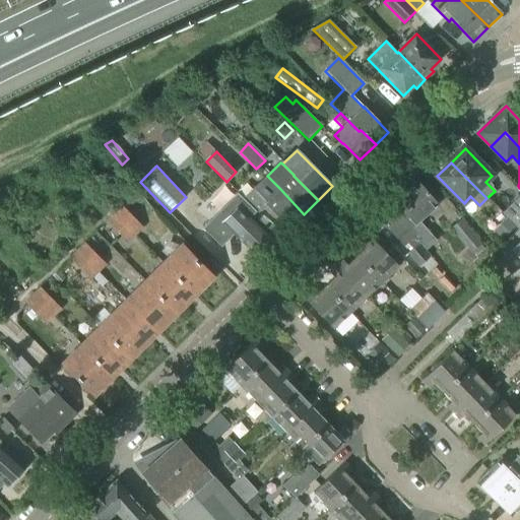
[(271,180),(267,176),(252,191),(289,229),(304,214),(280,189),(271,180)]
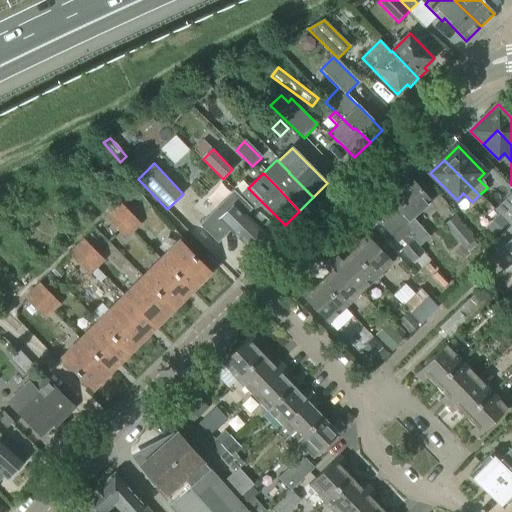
[(419,248),(430,238),(413,218),(431,202),(410,179),(385,201),(410,231),(407,234),(419,248)]
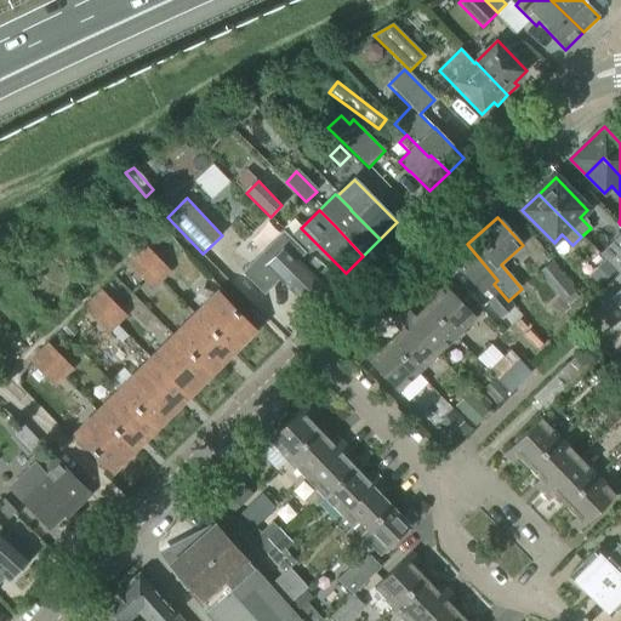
[(326,289),(298,261),(306,254),(284,232),(243,274),(265,296),(279,280),(308,308),(326,289)]
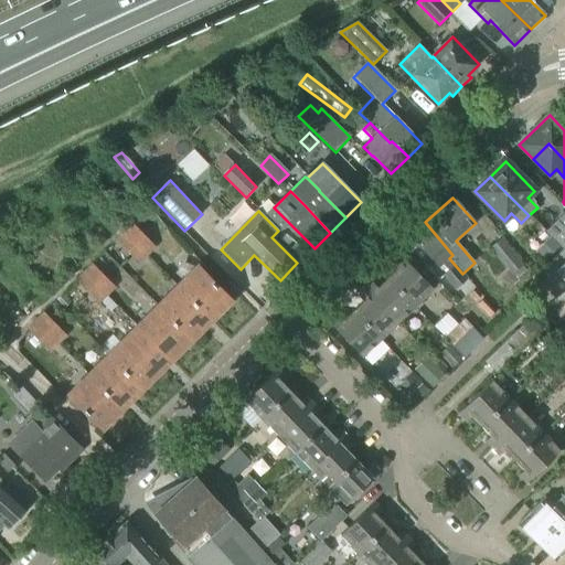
[(563,249),(564,246),(564,213),(546,232),(543,228),(543,230),(562,248),(563,249)]
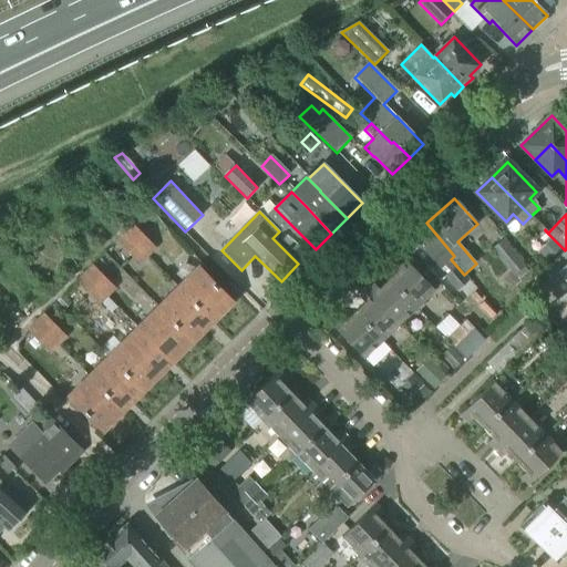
[(464,275),(451,259),(454,256),(426,223),(411,236),(441,269),(445,266),(451,272),(445,277),(457,291),(470,281),(464,275)]
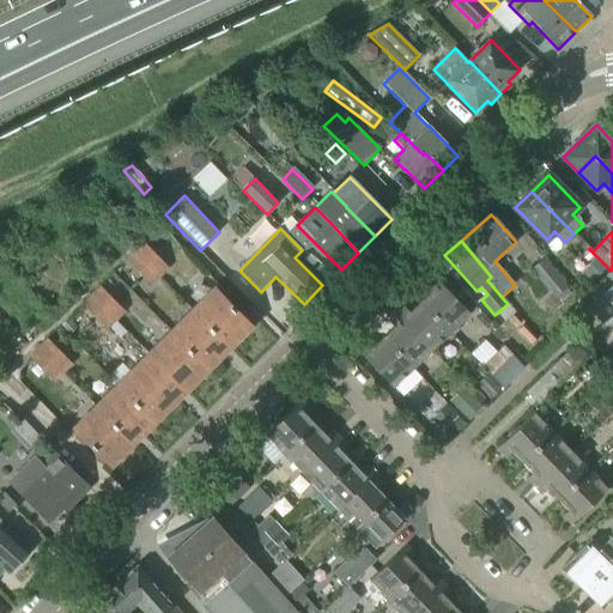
[(152,286),(169,269),(143,243),(126,261),(152,286)]
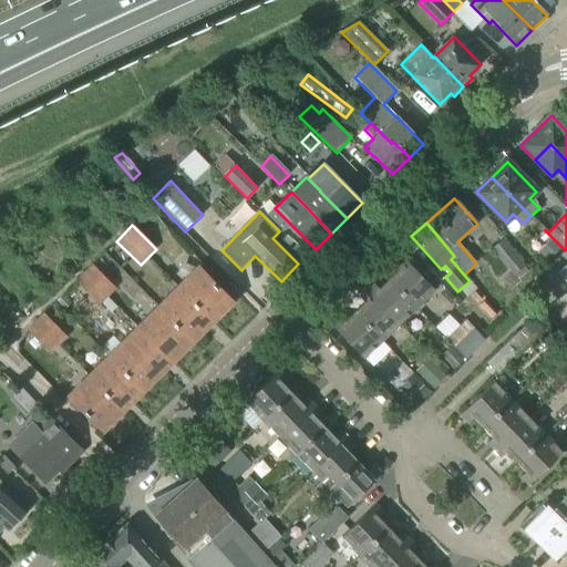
[(547,263),(564,249),(545,230),(531,245),(547,263)]
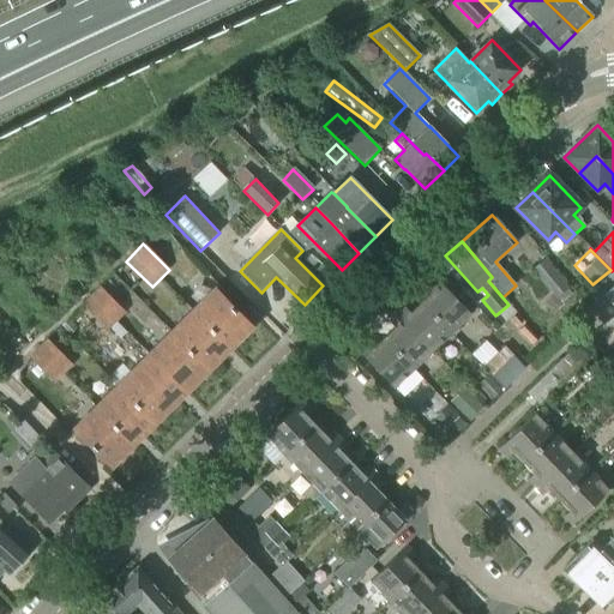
[(561,302),(571,294),(566,289),(569,288),(545,259),(533,270),(557,299),(558,298),(561,302)]
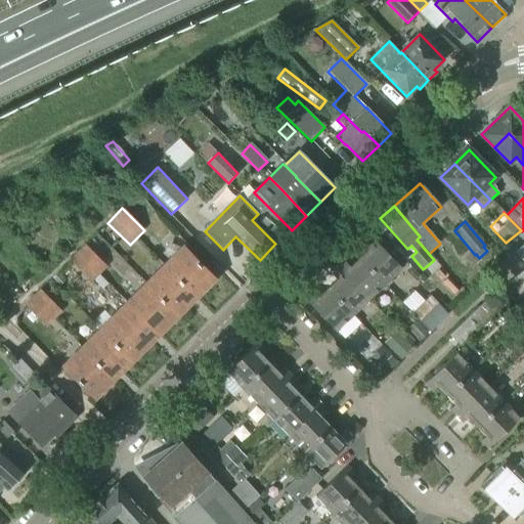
[(385,285),(401,269),(372,237),(363,245),(368,250),(359,258),(385,285)]
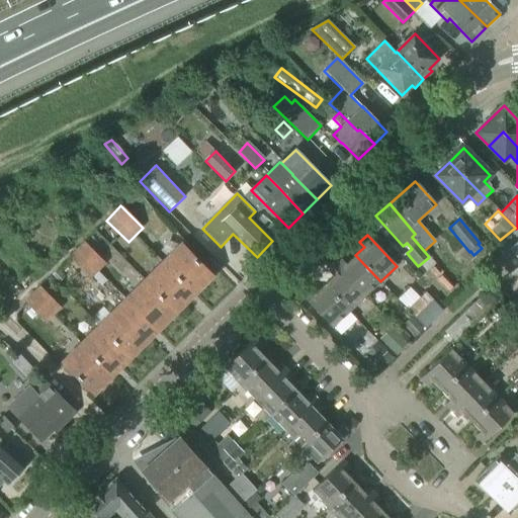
[(91,279),(106,264),(84,242),(69,257),(91,279)]
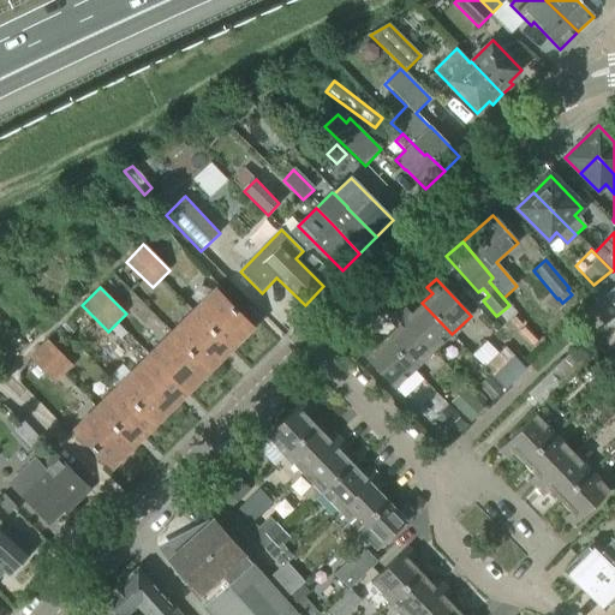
[(208,372),(252,328),(215,292),(171,335),(208,372)]
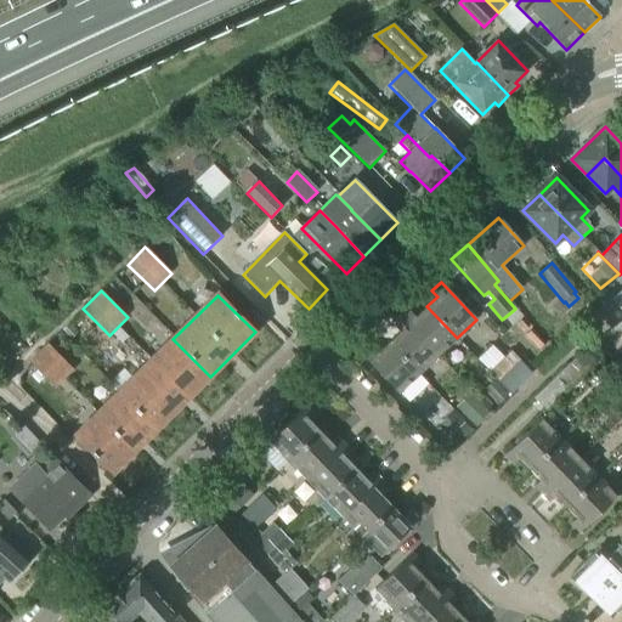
[(457,338),(427,306),(416,317),(410,311),(402,318),(437,356),(457,338)]
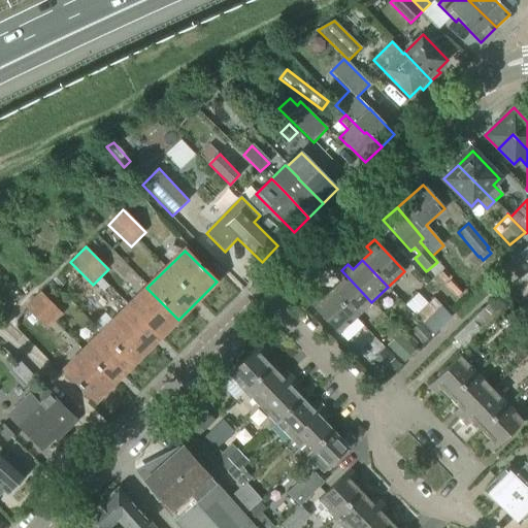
[(356,318),(371,302),(341,270),(334,277),(339,282),(330,291),(356,318)]
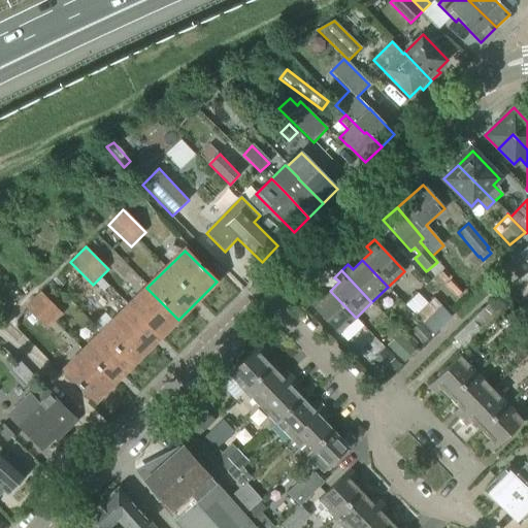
[(443,271),(437,276),(443,283),(450,277),(443,271)]
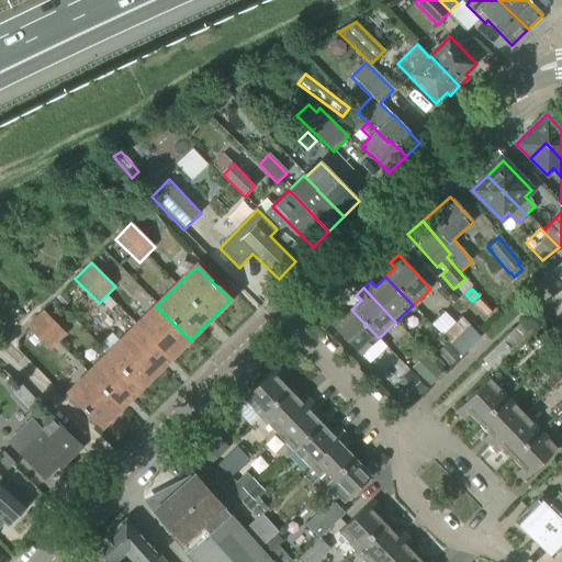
[(487,316),(493,310),(481,298),(474,303),(487,316)]
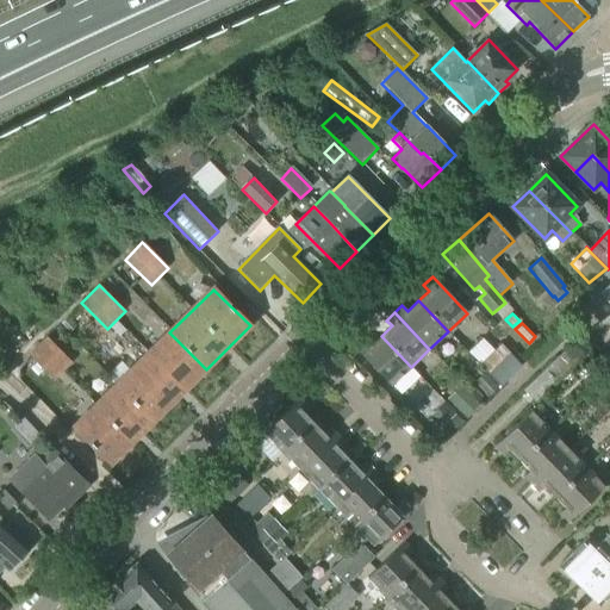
[(150,424),(206,369),(169,332),(114,387),(150,424)]
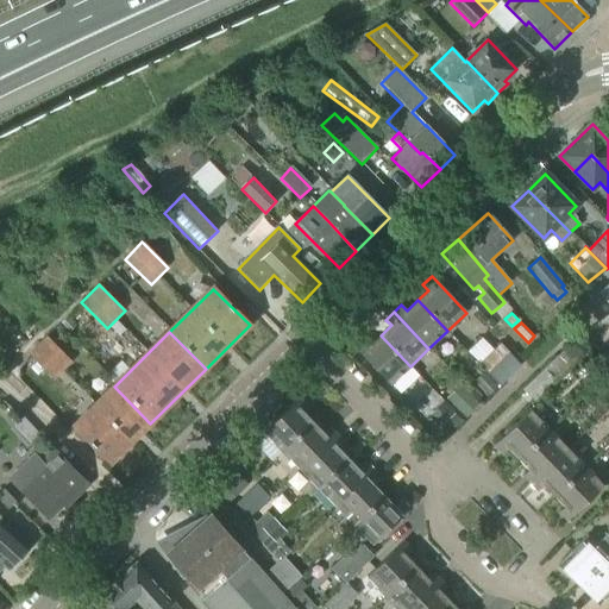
[(410,366),(381,336),(370,346),(364,340),(356,349),(390,385),(410,366)]
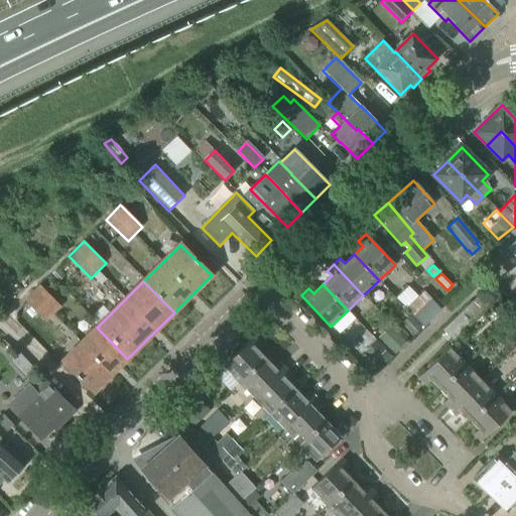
[(45,323),(61,306),(39,285),(24,300),(45,323)]
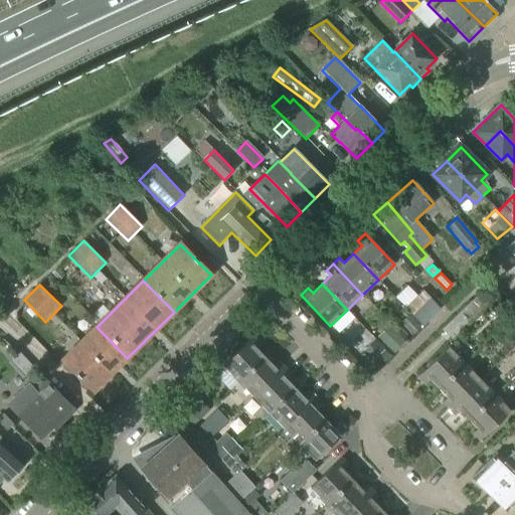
[(472,323),(488,307),(487,306),(495,298),(486,289),(485,290),(480,294),(443,330),(452,340),(471,322),(472,323)]
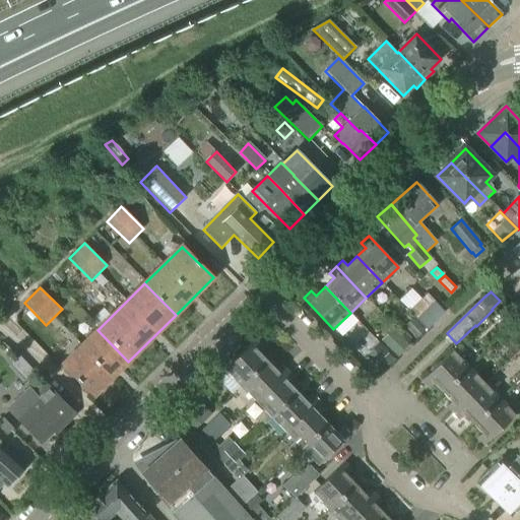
[(416,319),(435,302),(427,294),(409,311),(416,319)]
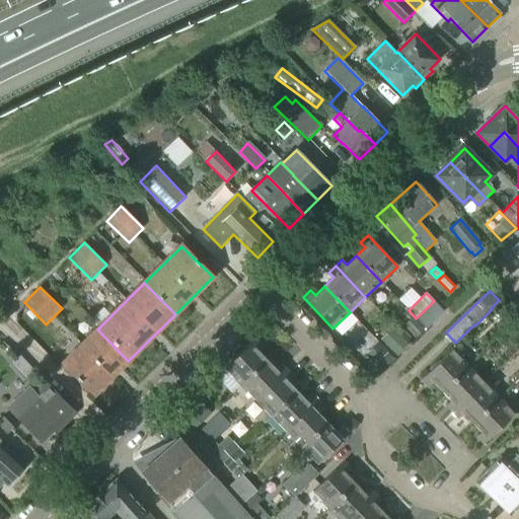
[(416,338),(424,329),(412,317),(403,325),(416,338)]
